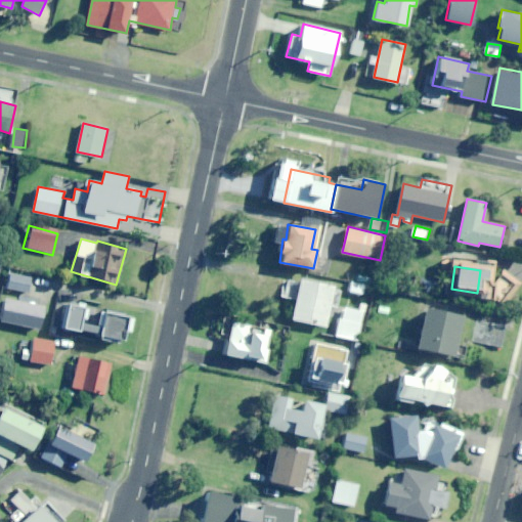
[(29,292),(33,276),(12,271),(8,288),(29,292)]
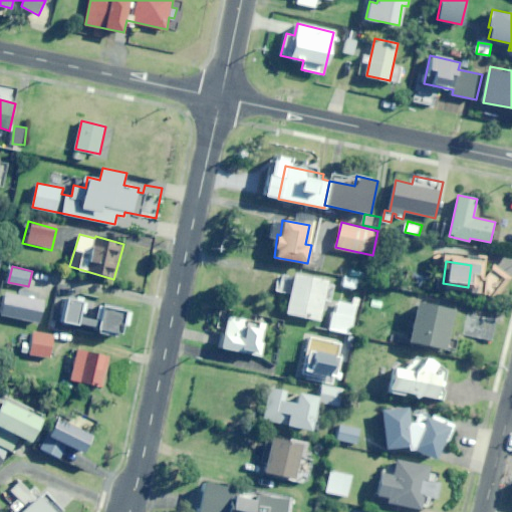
[(320,320),(329,282),(281,271),(277,290),(291,294),(286,313),(320,320)]
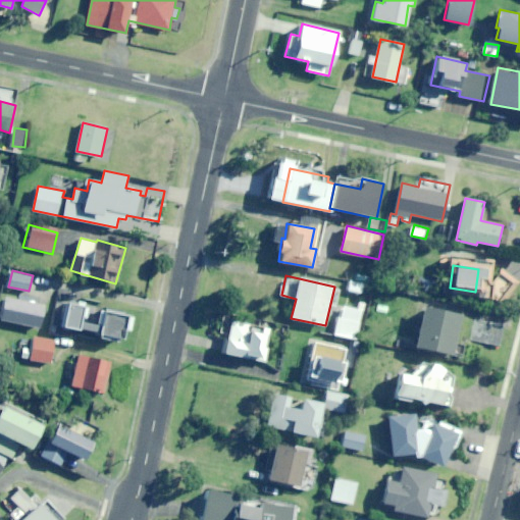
[(39,328),(45,305),(7,296),(1,319),(39,328)]
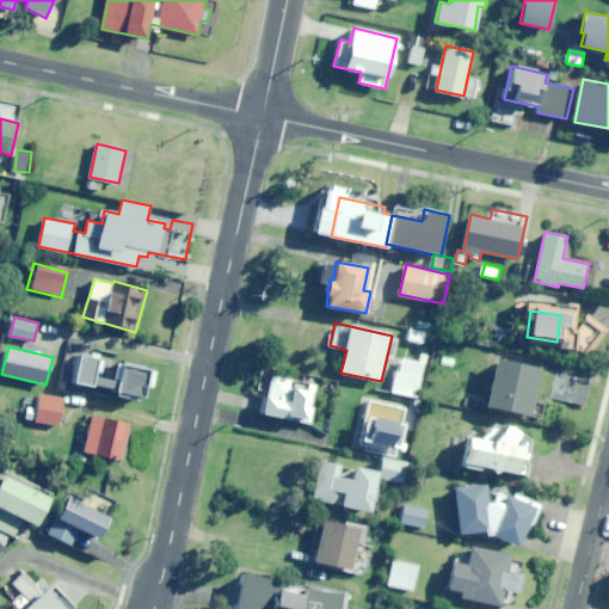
[(394,392),(418,398),(430,354),(420,351),(417,362),(404,357),(394,392)]
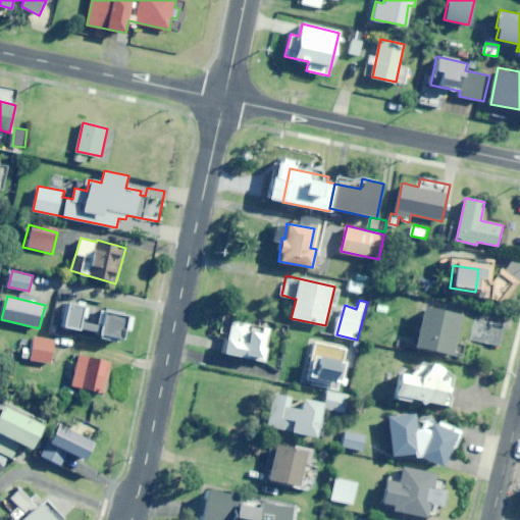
[(120,342),(124,312),(65,304),(62,327),(97,331),(96,339),(120,342)]
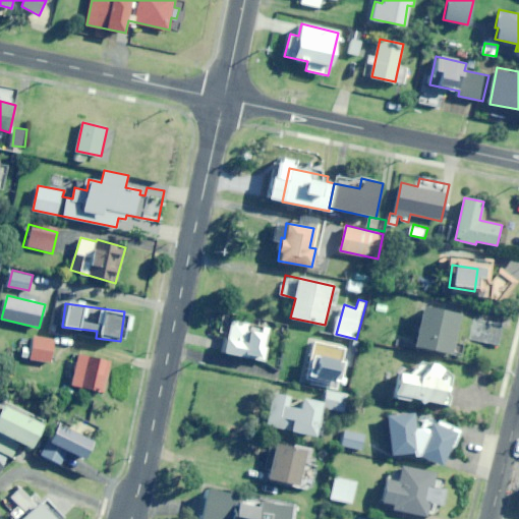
[(450,354),(460,315),(423,305),(413,345),(450,354)]
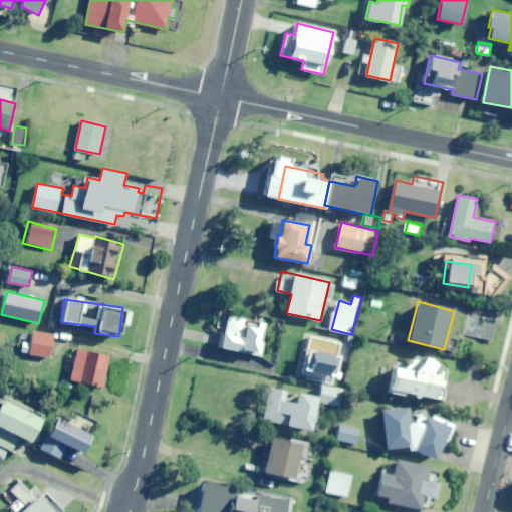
[(495,340),(500,319),(471,312),(466,333),(495,340)]
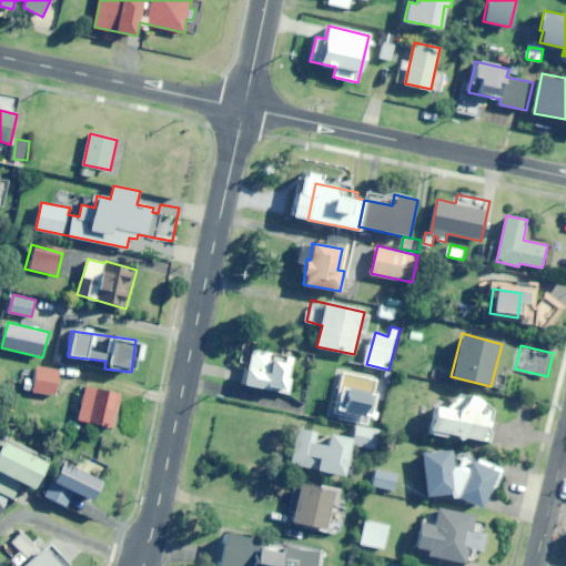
[(289,392),(295,357),(253,349),(246,382),(289,392)]
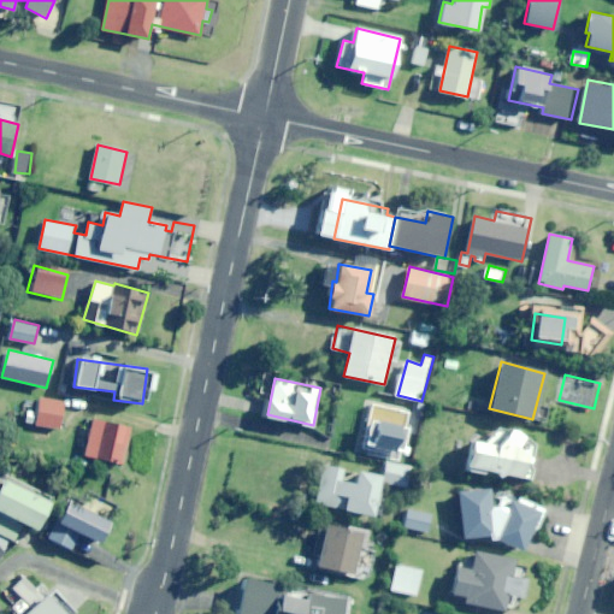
[(62,430),(68,403),(42,397),(39,413),(29,411),(27,421),(62,430)]
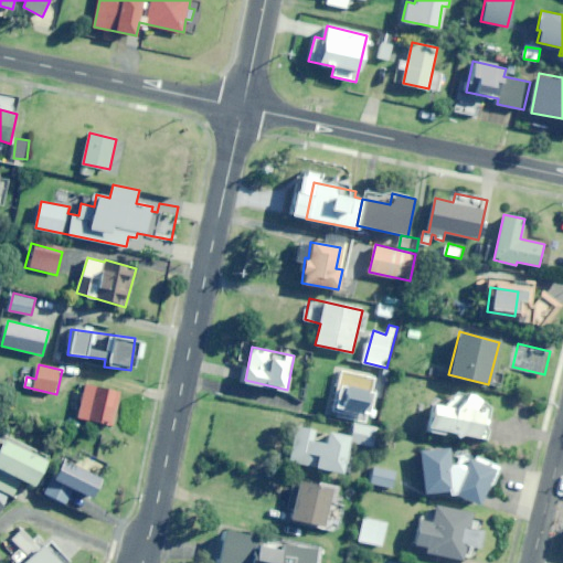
[(367,422),(376,380),(340,371),(330,414),(367,422)]
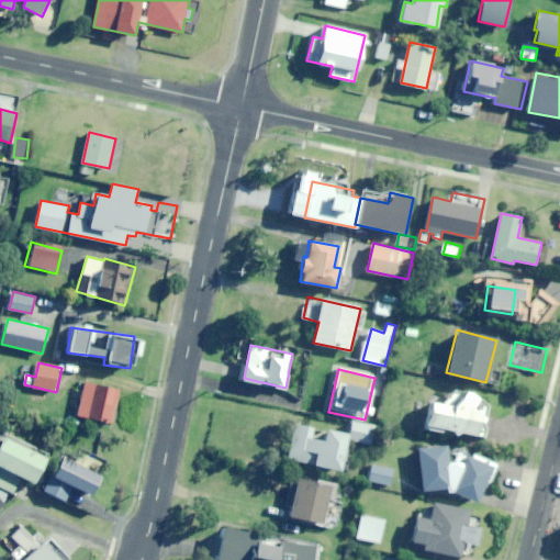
[(112,423),(121,391),(86,382),(77,414),(112,423)]
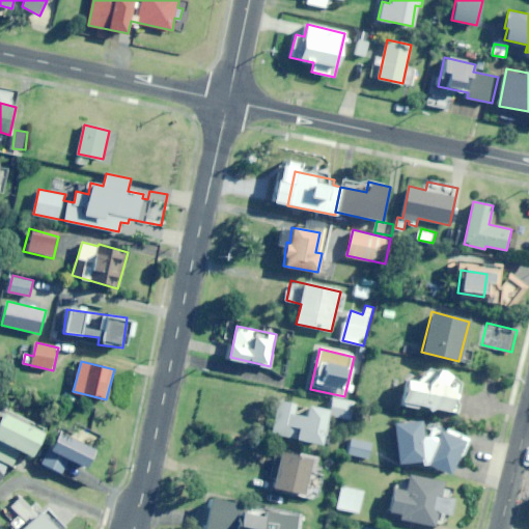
[(450,381),(451,372),(423,368),(421,382),(406,380),(401,404),(453,412),(458,383),(450,381)]
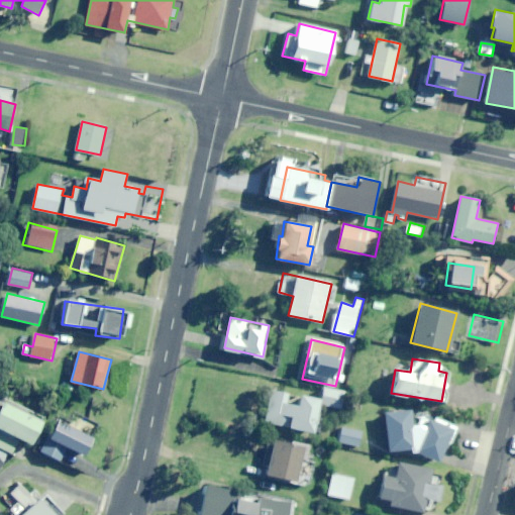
[(340,407),(343,391),(324,387),(321,404),(340,407)]
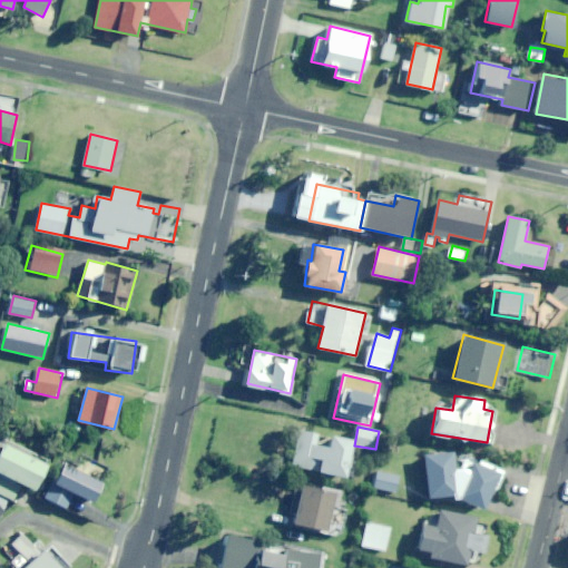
[(316,444),(320,434),(302,430),(293,464),(344,478),(354,441),(333,436),(330,448),(316,444)]
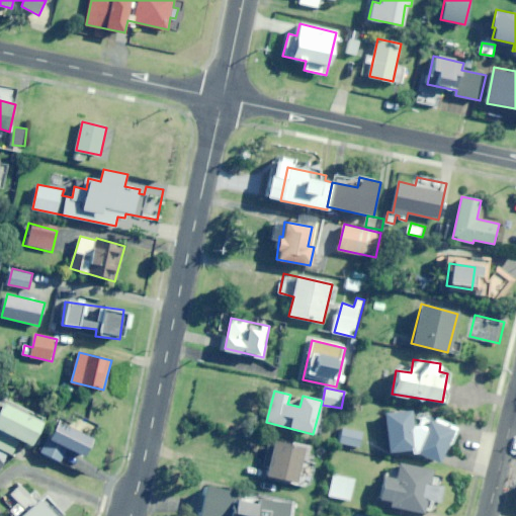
[(0,429),(31,445),(43,422),(0,400),(0,429)]
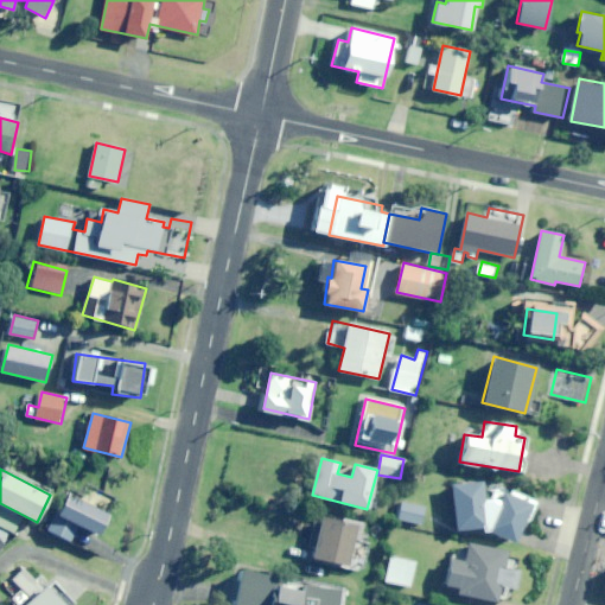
[(528,501),(501,490),(496,502),(491,500),(496,489),(478,481),(451,485),(457,532),(478,528),(511,542),(528,501)]
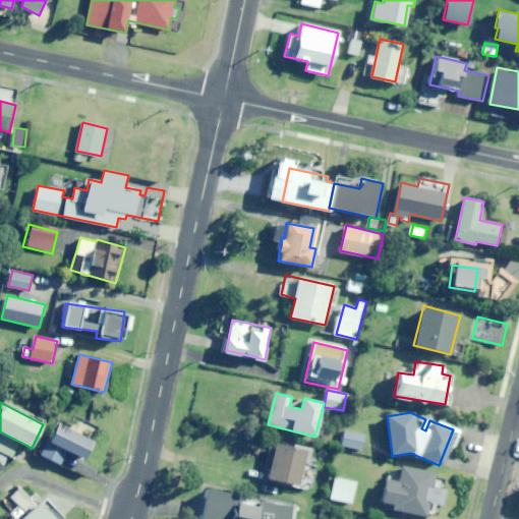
[(69,452),(81,458),(96,430),(84,424),(79,435),(57,423),(41,454),(62,465),(69,452)]
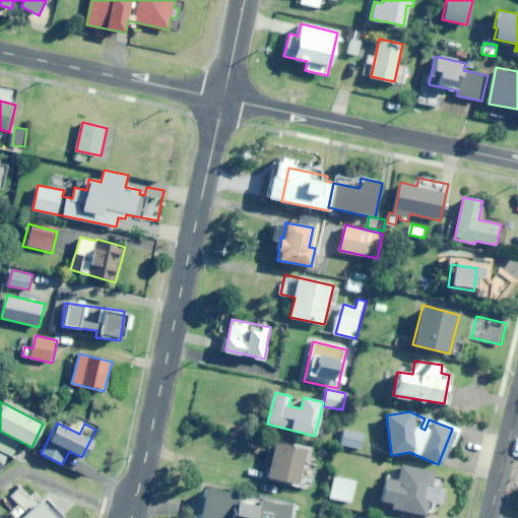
[(362,449),(365,434),(345,429),(342,444),(362,449)]
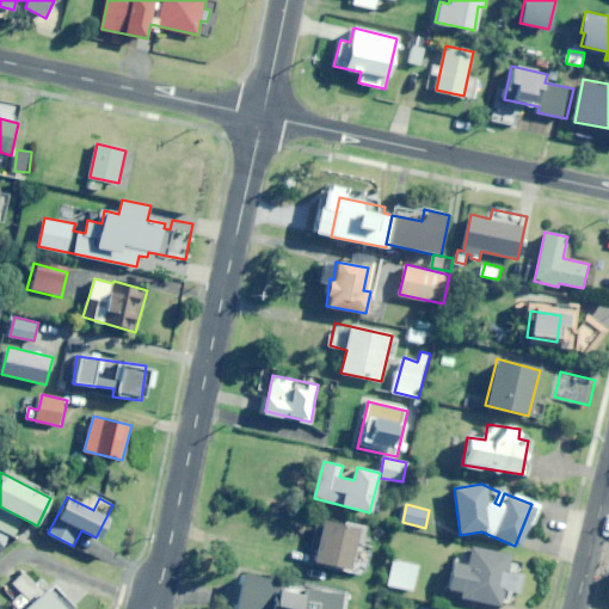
[(361,546),(365,527),(324,518),(314,563),(362,572),(368,547),(361,546)]
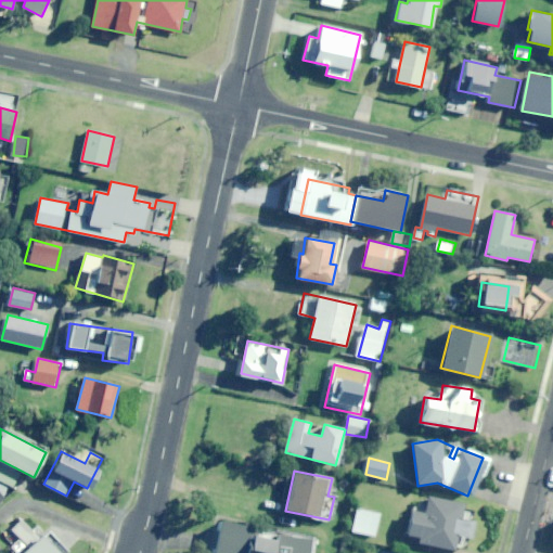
[(458,519),(462,504),(427,496),(423,513),(412,511),(406,539),(452,550),(457,535),(468,538),(473,523),(458,519)]
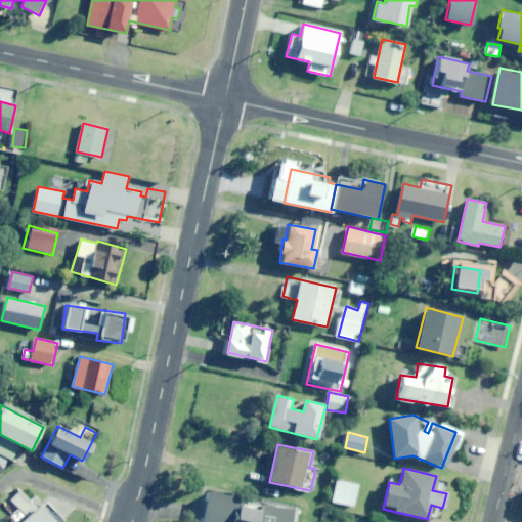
[(356,506),(360,483),(338,479),(334,502),(356,506)]
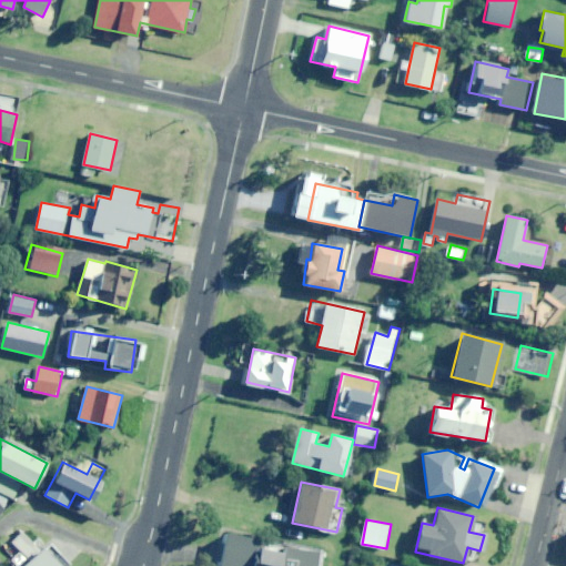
[(17,544),(26,554),(30,558),(41,548),(24,531),(14,542),(17,544)]
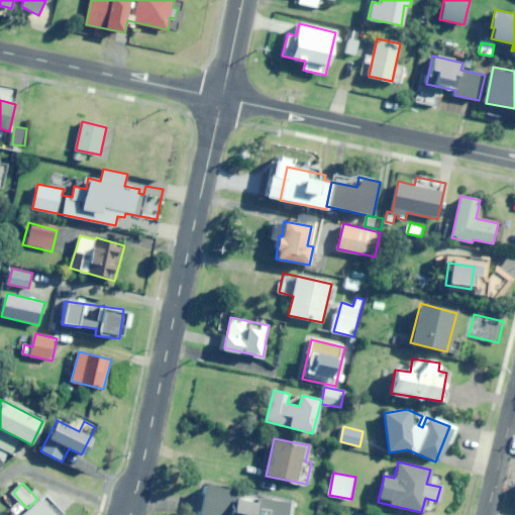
[(240,500),(242,493),(207,484),(199,514),(290,514),(293,503),(260,495),(256,504),(240,500)]
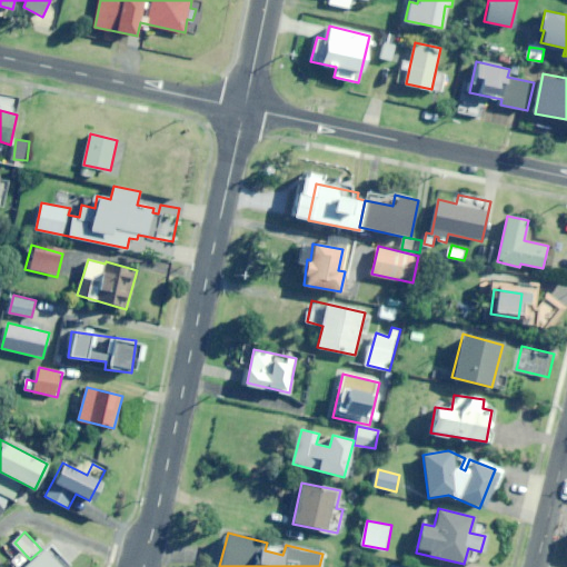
[(62,566),(43,547),(41,549),(30,559),(21,566),(62,566)]
